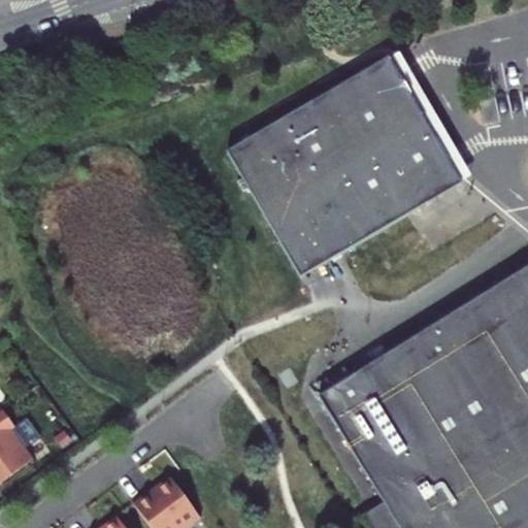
[(409,43),(398,50),(470,174),(482,168),(409,43)]
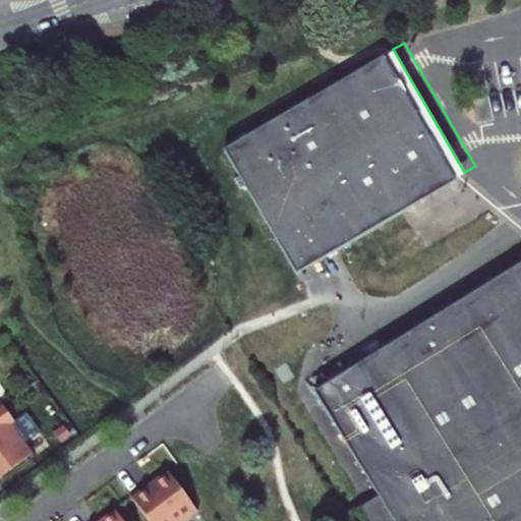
[(232,140),(304,266),(355,236),(368,228),(465,173),(464,172),(393,49),(393,48),(232,140)]
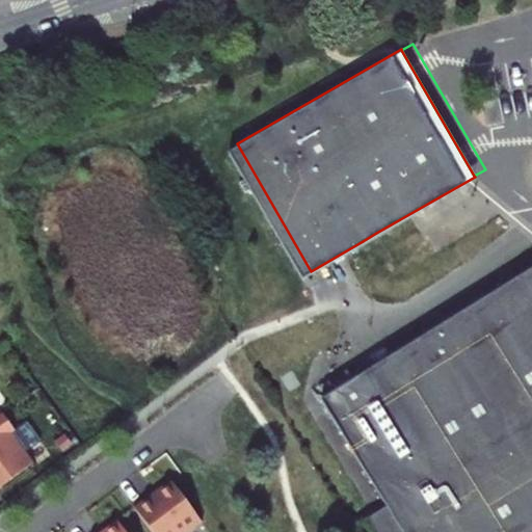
[(376,233),(363,241),(368,250),(381,242),(376,233)]
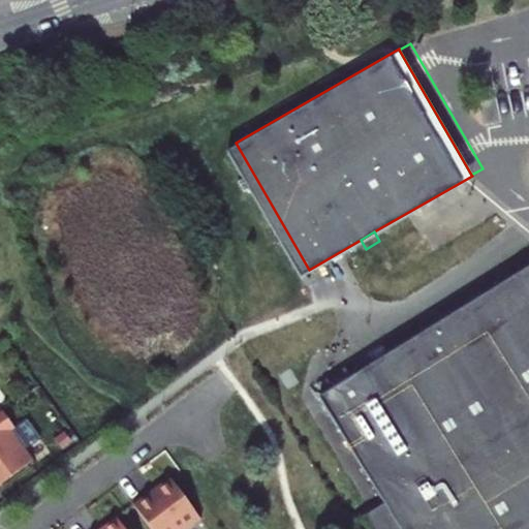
[(528,528),(528,255),(317,386),(381,492),(359,506),(372,528),(528,528)]
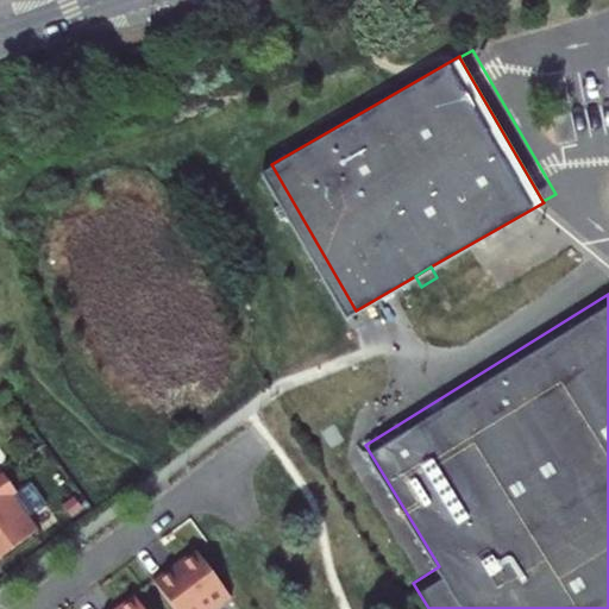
[(0,560),(45,527),(20,494),(25,490),(11,472),(7,475),(0,479),(0,560)]
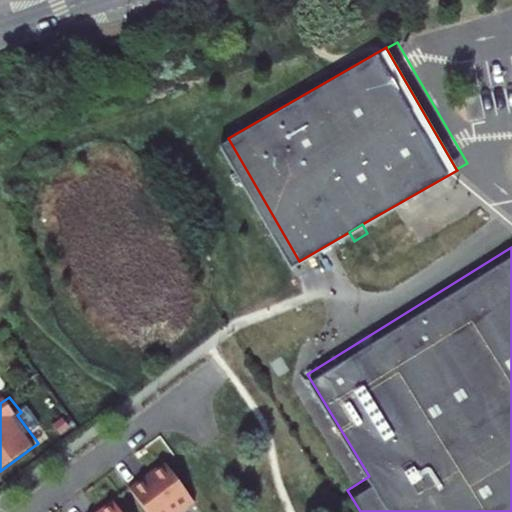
[(171,463),(149,480),(151,483),(173,467),(171,463)]
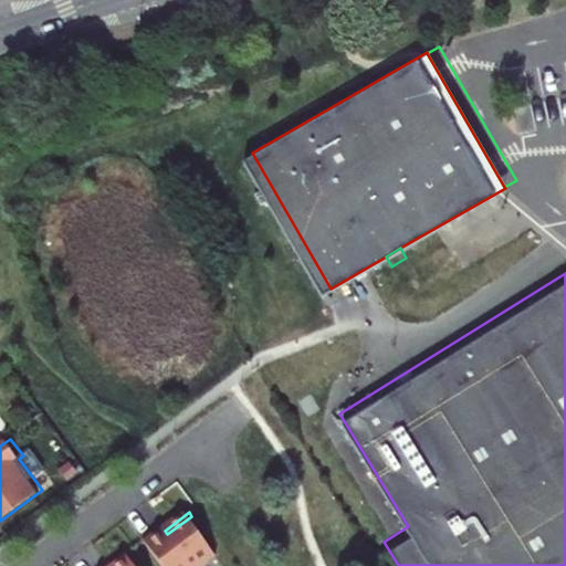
[(150,542),(168,565),(209,565),(222,556),(191,516),(167,534),(165,531),(150,542)]
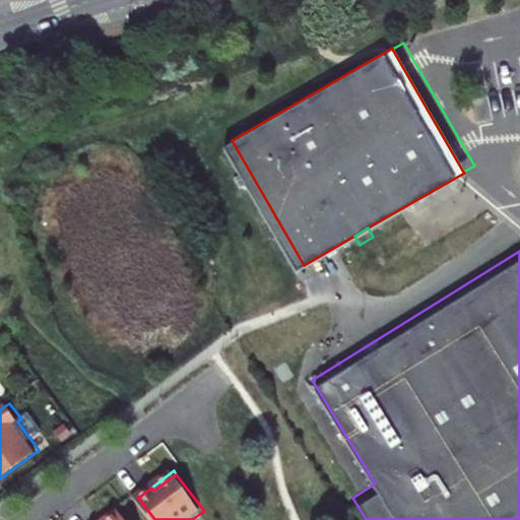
[(115,519),(124,513),(122,510),(109,519),(115,519)]
